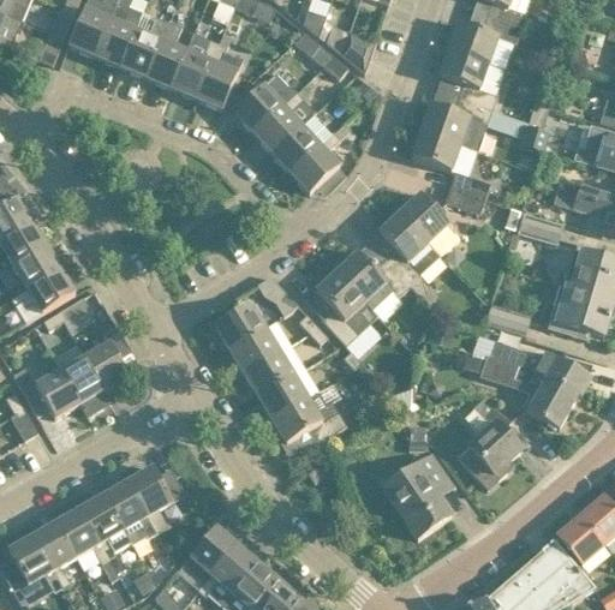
[(0,0),(0,12),(21,21),(29,0),(0,0)]
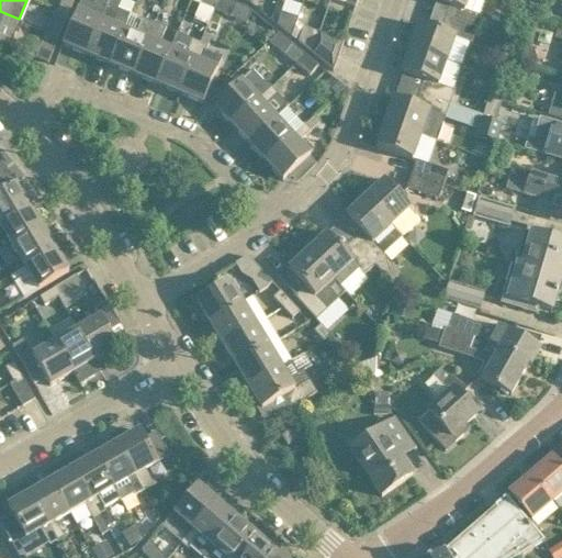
[(77,9),(71,22),(63,42),(87,52),(108,2),(103,0),(97,0),(96,3),(87,0),(80,0),(77,9)]
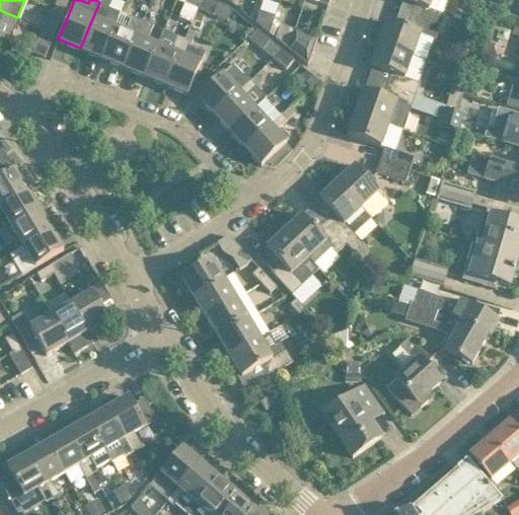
[(200,0),(198,6),(213,12),(218,0),(200,0)]
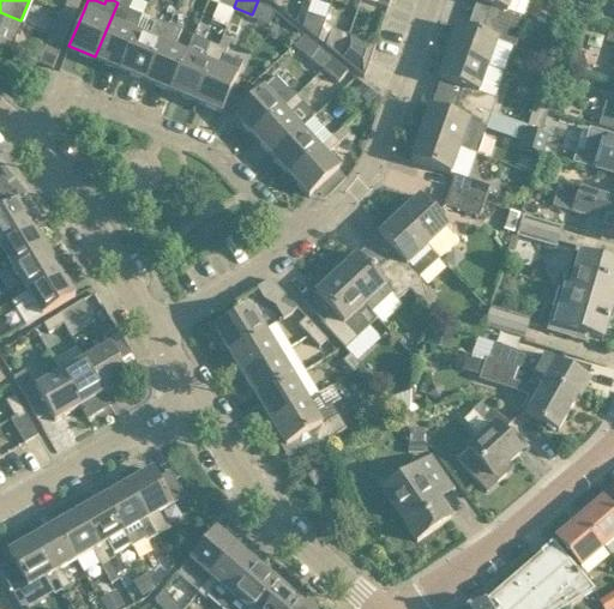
[(481,0),(491,4),(486,17),(481,16),(521,30),(525,14),(524,14),(529,0),(481,0)]
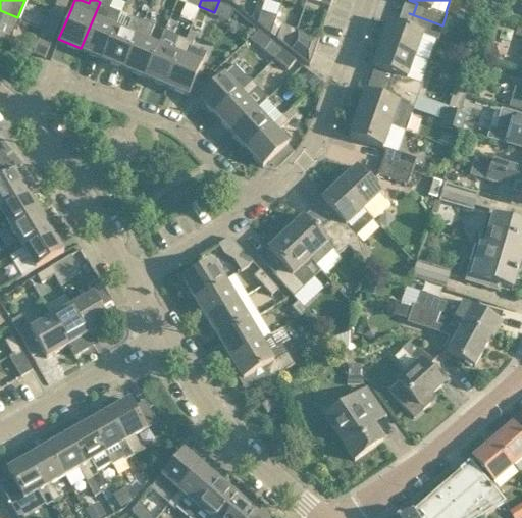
[(81,48),(102,57),(115,27),(101,20),(107,4),(100,2),(81,48)]
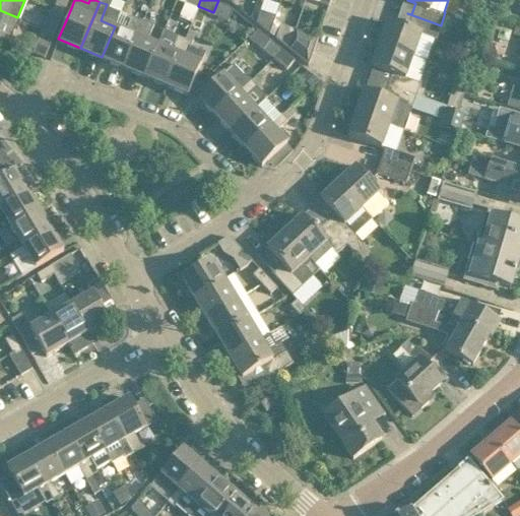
[(53,8),(51,7),(45,23),(56,28),(63,12),(53,8)]
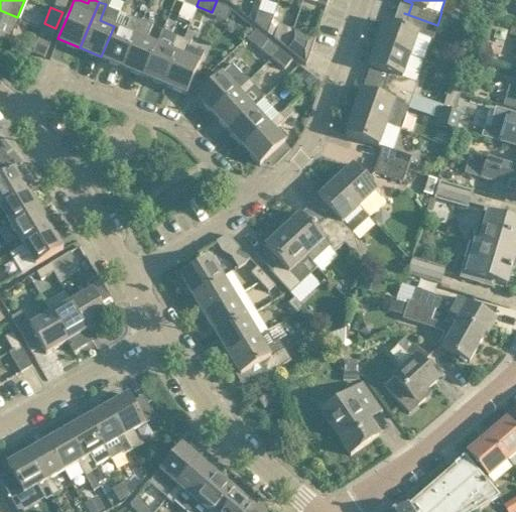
[(268,31),(273,14),(258,9),(254,21),(268,31)]
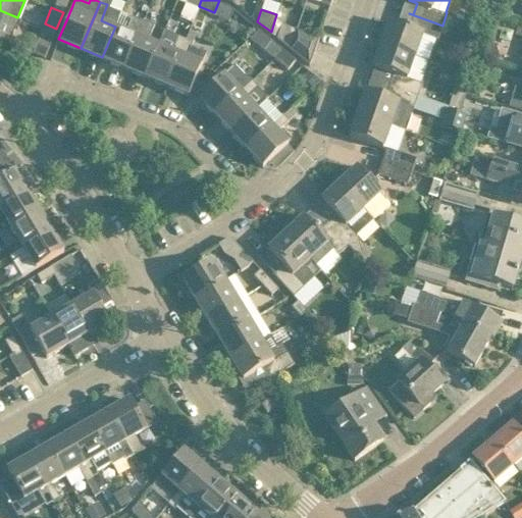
[(0,37),(9,41),(15,26),(17,27),(20,19),(17,17),(0,10),(0,37)]
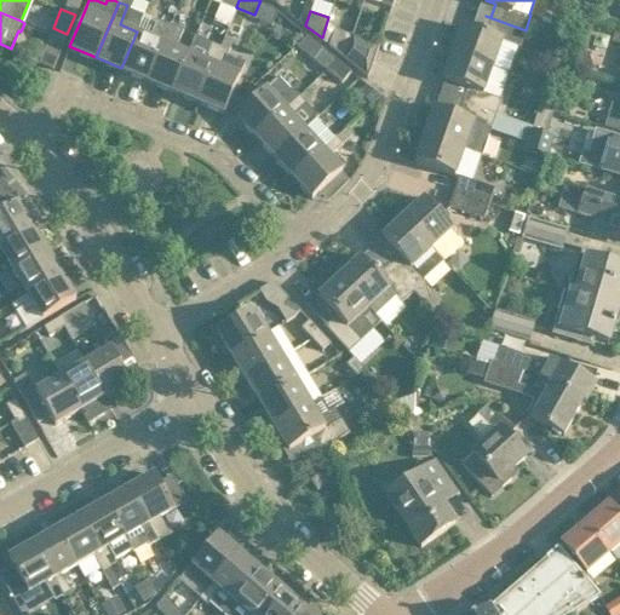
[(453,51),(493,64),(501,39),(520,45),(526,30),(486,16),(486,17),(491,18),(486,32),(463,23),(453,51)]
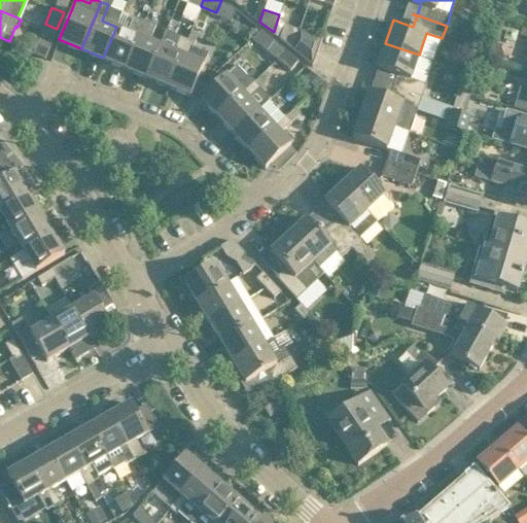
[(103,58),(125,67),(144,20),(134,15),(128,31),(116,27),(103,58)]
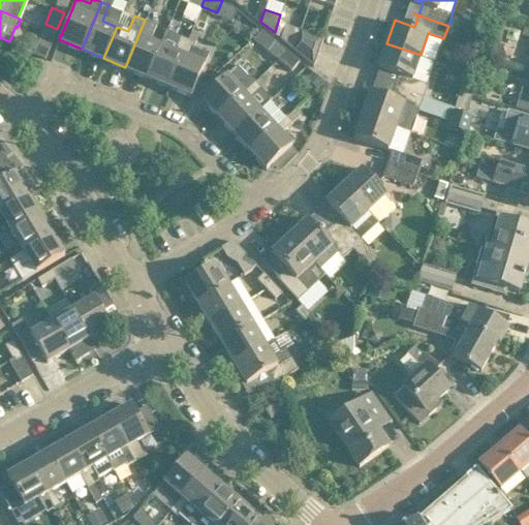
[(145,20),(125,67),(147,76),(160,44),(150,40),(157,24),(146,19),(145,20)]
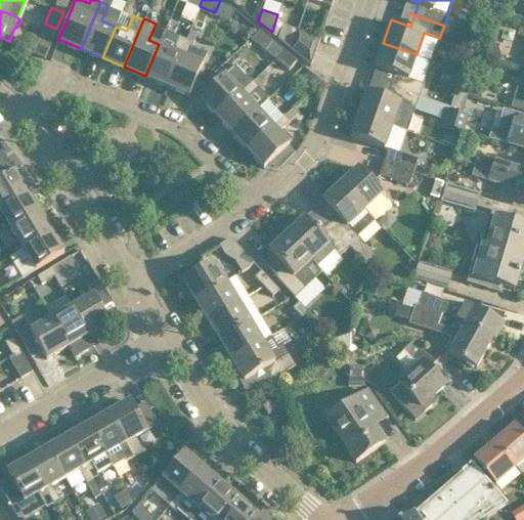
[(277,37),(291,47),(296,34),(298,28),(284,23),(277,37)]
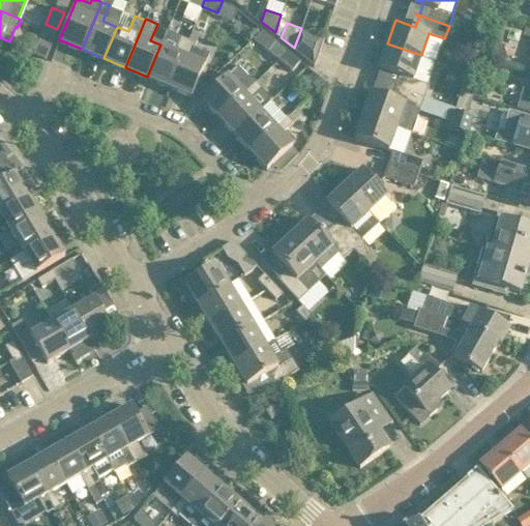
[(301,28),(299,34),(294,48),(314,64),(324,36),(301,28)]
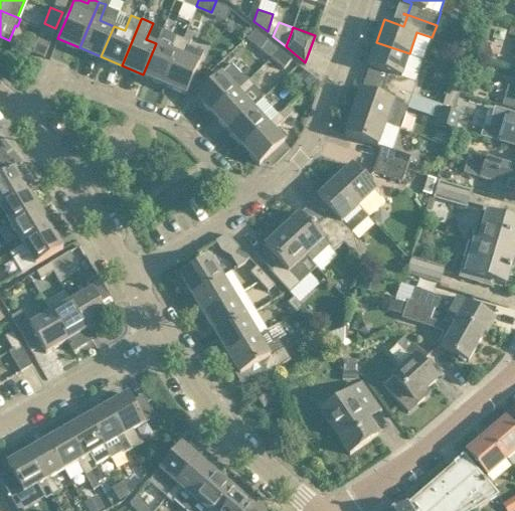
[(143,74),(164,83),(183,37),(162,28),(156,43),(143,74)]
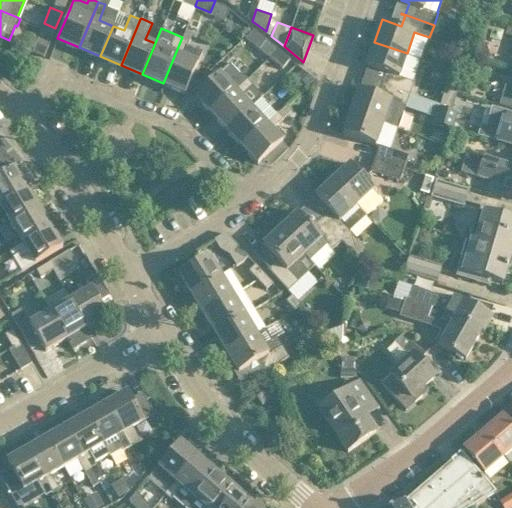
[(245,36),(270,57),(279,48),(254,28),(245,36)]
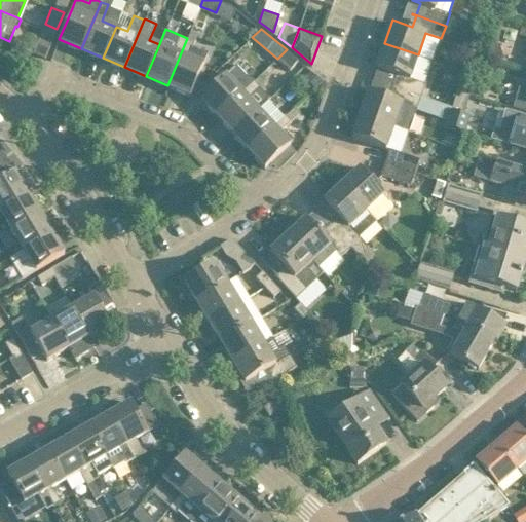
[(39,38),(33,51),(45,57),(50,43),(39,38)]
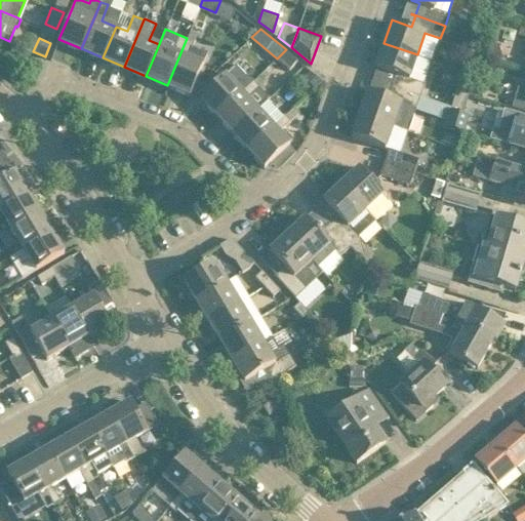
[(187,38),(167,85),(190,94),(207,51),(206,52),(192,46),(194,41),(187,38)]
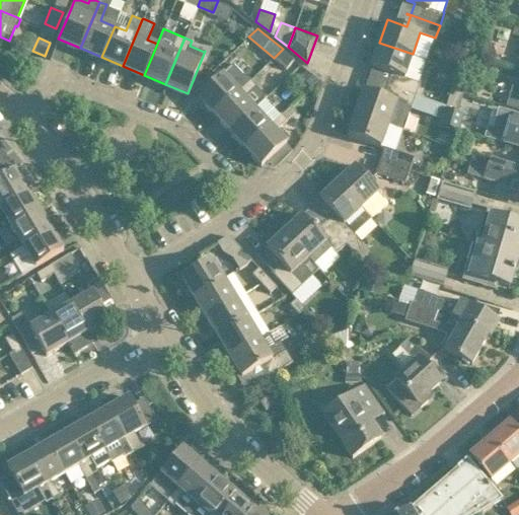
[(426,58),(413,54),(379,43),(371,65),(390,72),(386,83),(416,93),(421,81),(419,80),(426,58)]
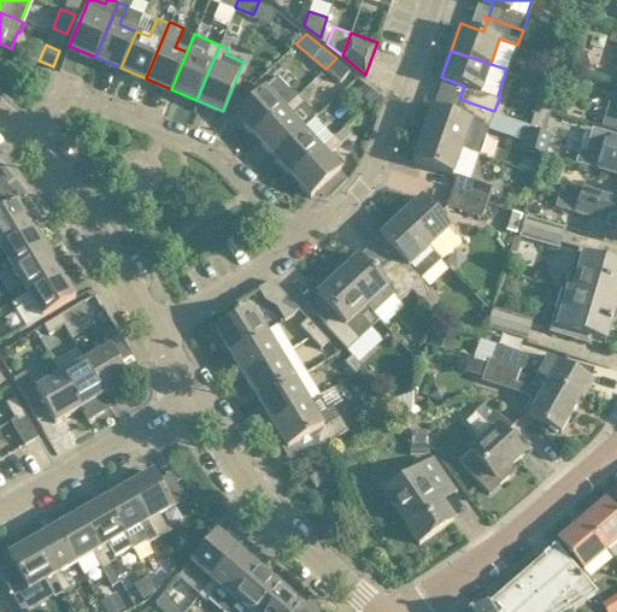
[(350,69),(336,58),(325,69),(340,80),(350,69)]
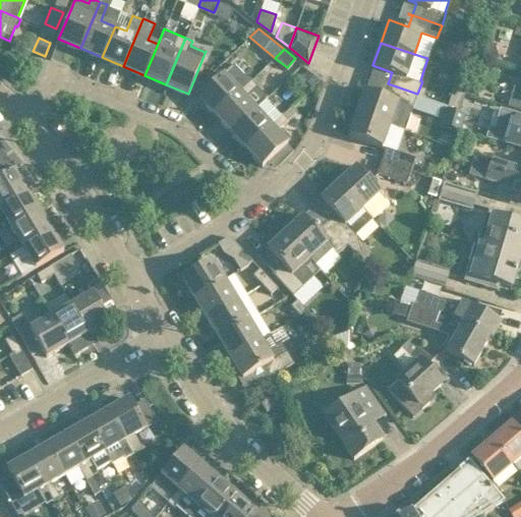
[(215,113),(251,78),(246,73),(244,74),(233,62),(198,96),(215,113)]
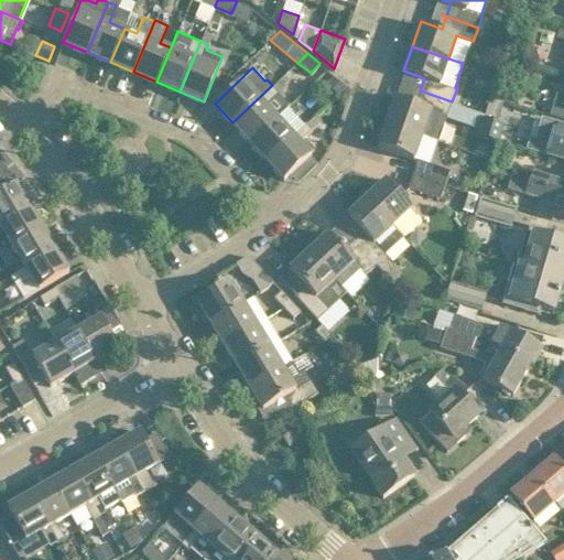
[(333,75),(325,82),(336,94),(345,85),(333,75)]
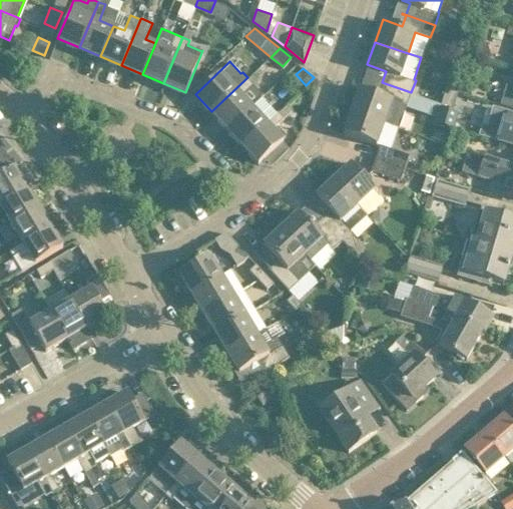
[(247,77),(211,111),(226,128),(251,105),(240,94),(252,83),(247,77)]
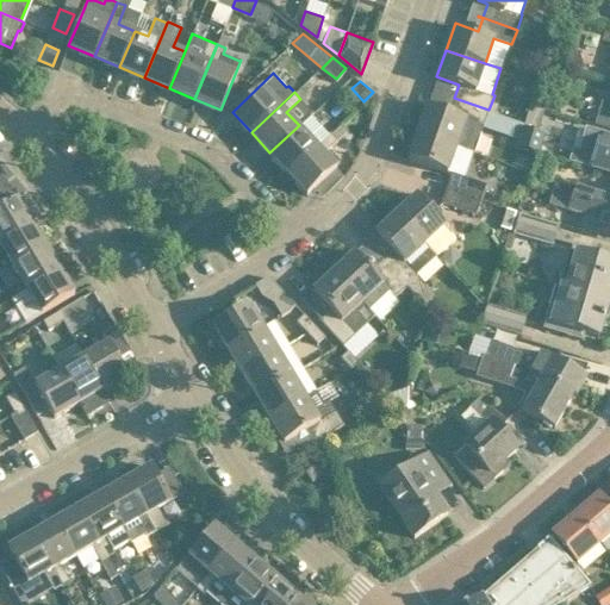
[(609,95),(603,94),(595,122),(609,126),(609,95)]
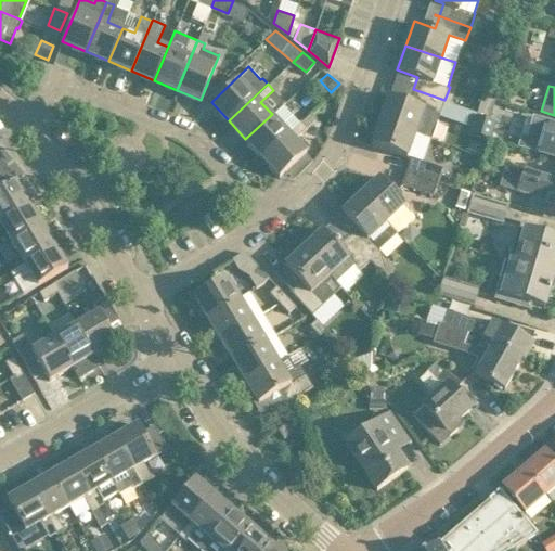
[(379,119),(415,131),(431,137),(444,100),(413,89),(409,102),(388,94),(379,119)]
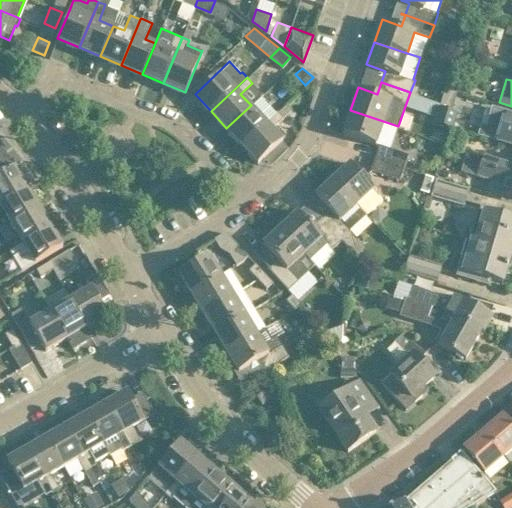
[(450,109),(457,89),(445,86),(440,103),(439,105),(450,109)]
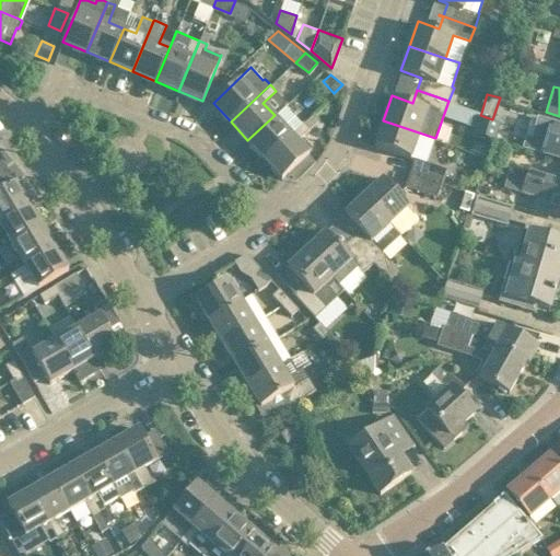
[(448,101),(444,116),(451,118),(456,104),(448,101)]
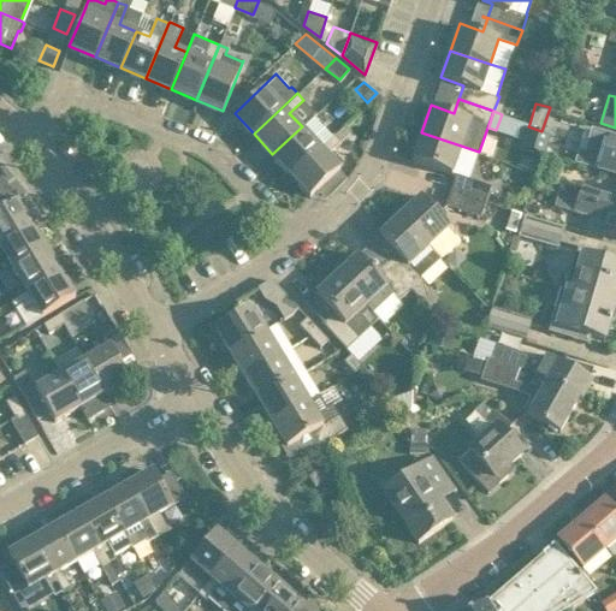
[(302,126),(272,154),(291,175),(333,135),(315,114),(302,126)]
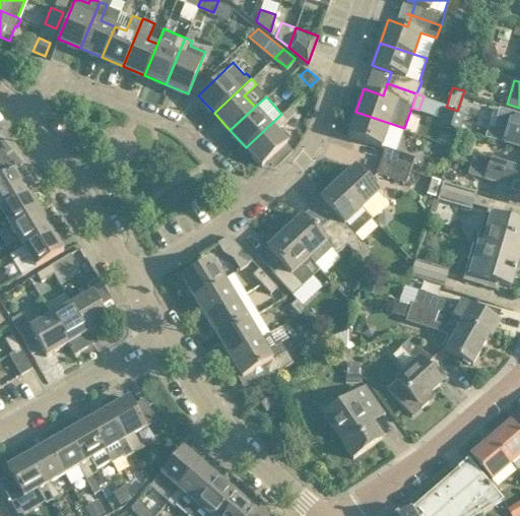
[(290,106),(282,113),(287,118),(296,111),(290,106)]
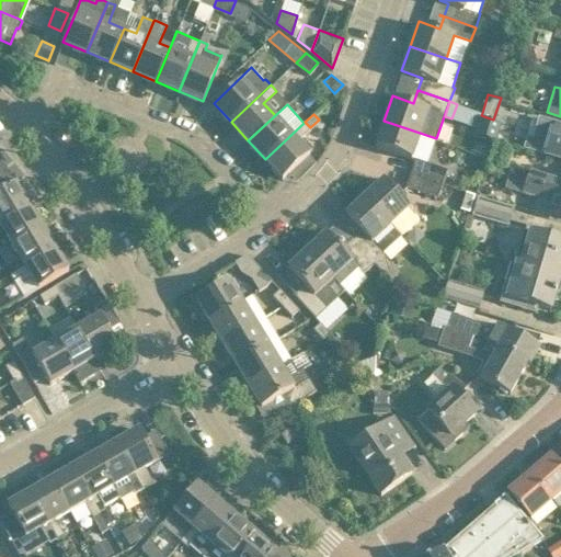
[(501,123),(493,120),(481,115),(477,127),(474,134),(494,140),(501,123)]
